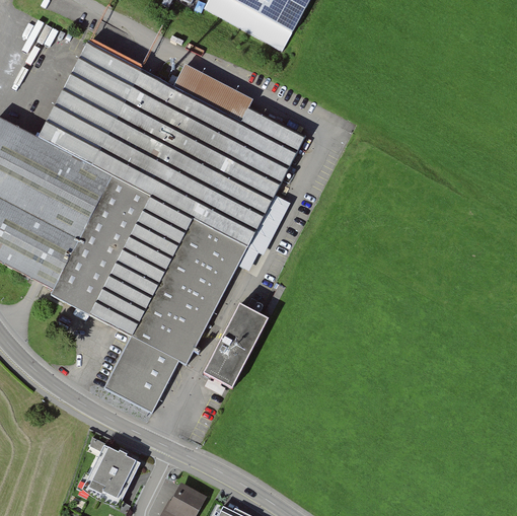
[(206,0),(202,8),(281,51),(291,32),(307,0),(206,0)]
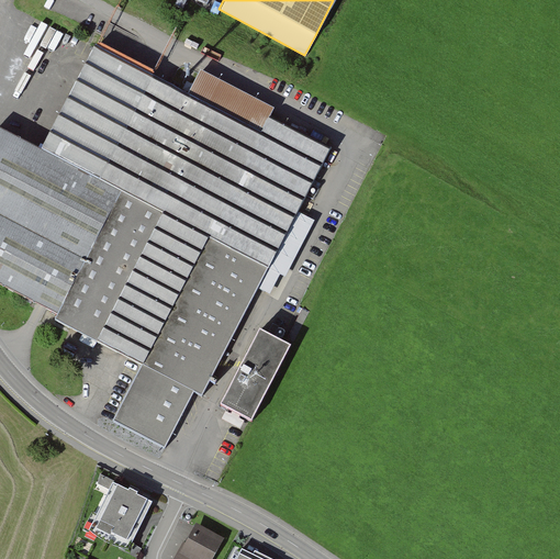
[(40,152),(0,131),(0,286),(56,314),(54,320),(141,365),(111,422),(163,448),(192,392),(201,397),(257,288),(297,212),(329,148),(268,116),(260,133),(186,94),(93,47),(40,152)]
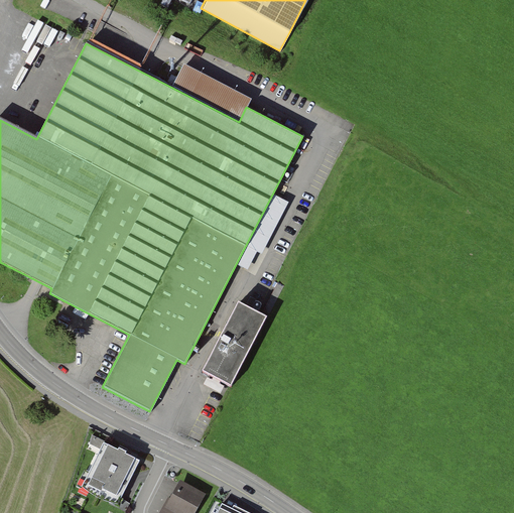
[(170,87),(239,122),(246,107),(250,100),(181,65),(170,87)]
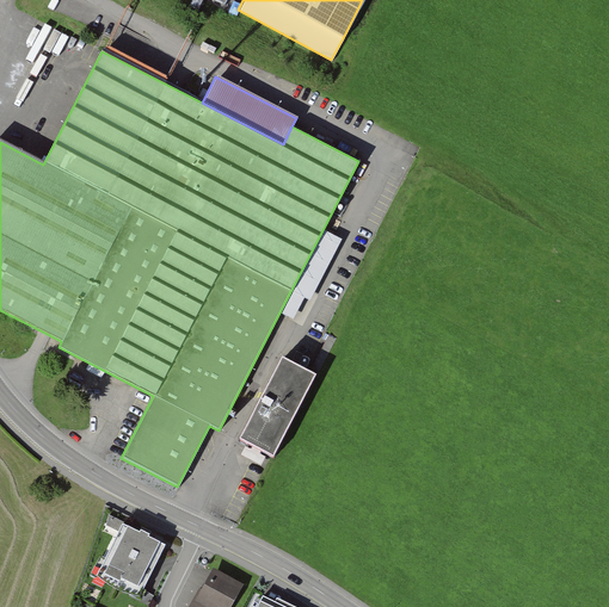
[(340,239),(323,230),(280,313),(291,319),(302,298),(308,301),(340,239)]
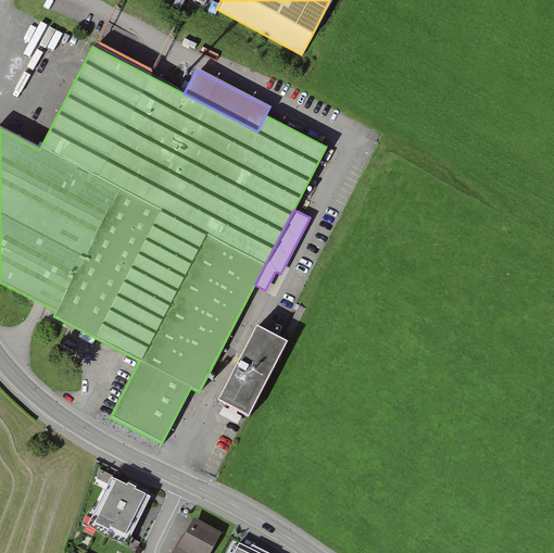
[(286,346),(255,329),(216,404),(248,420),(286,346)]
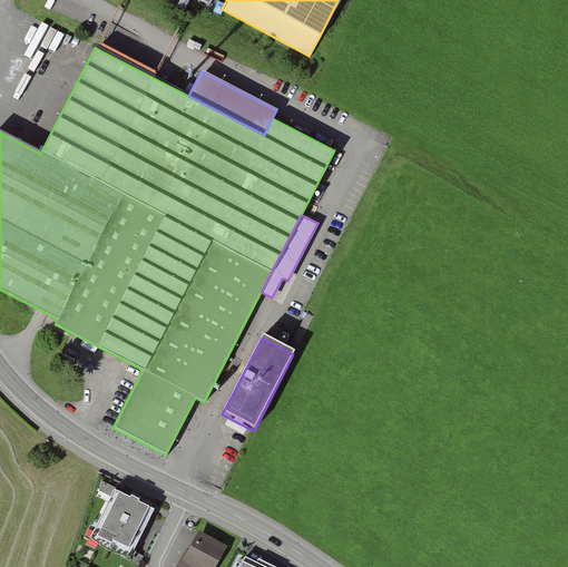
[(153,510),(113,490),(88,538),(128,558),(153,510)]
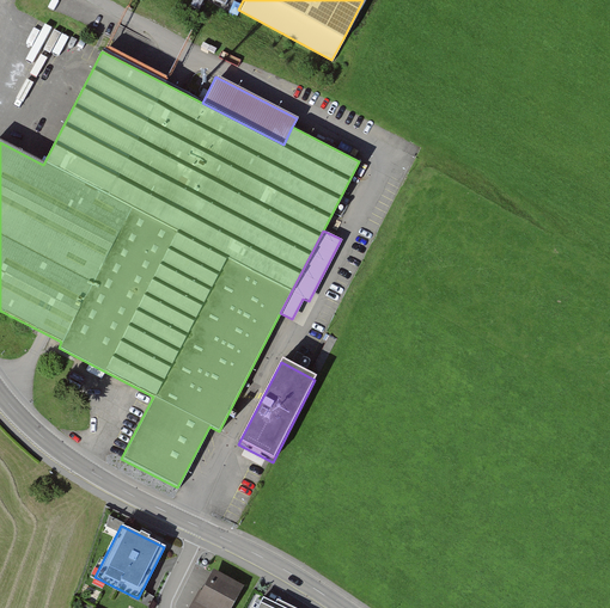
[(195,597),(193,596),(185,607),(230,607),(243,585),(212,569),(195,597)]
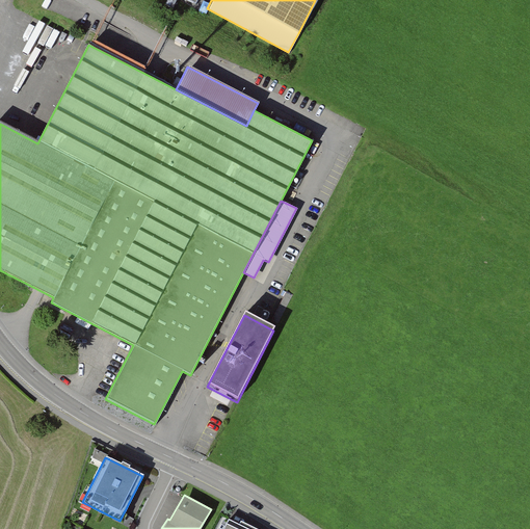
[(245,528),(227,520),(221,528),(245,528)]
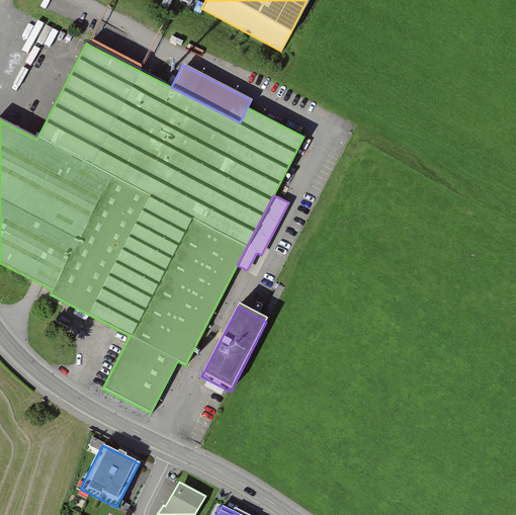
All buildings are outlined.
